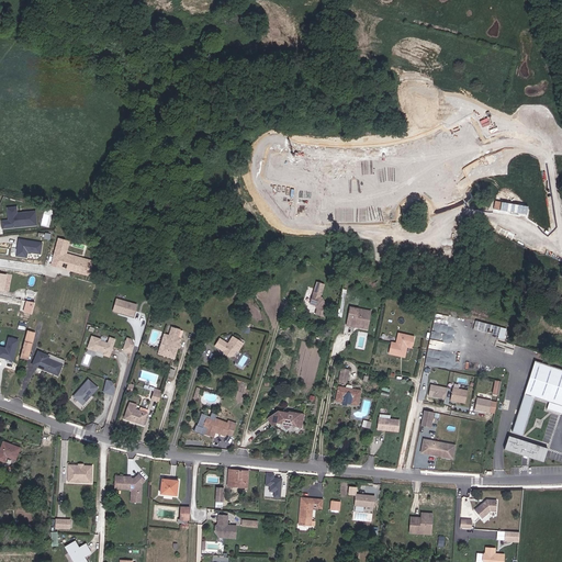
[(36,226),(35,218),(22,220),(22,214),(17,214),(17,209),(8,209),(8,220),(11,220),(11,222),(1,222),(2,228),(36,226)]
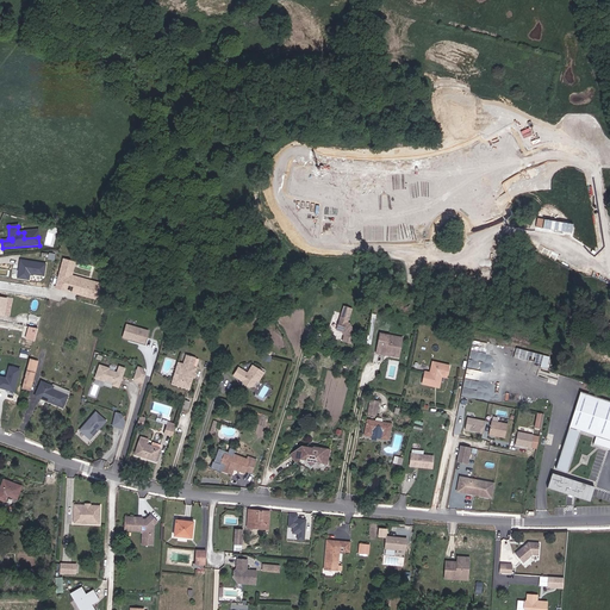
[(42,275),(43,263),(18,259),(14,277),(26,279),(27,273),(42,275)]
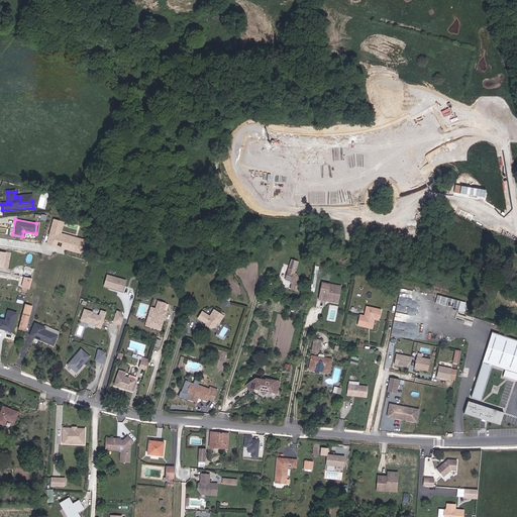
[(83,242),(57,234),(61,223),(54,220),(48,236),(53,238),(52,238),(63,242),(61,247),(79,253),(83,242)]
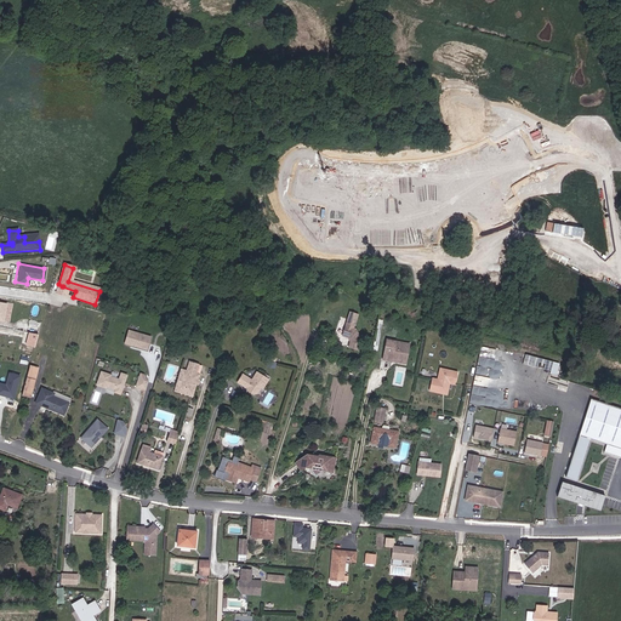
[(73,297),(75,291),(62,286),(63,286),(58,284),(56,294),(72,298),(73,297)]
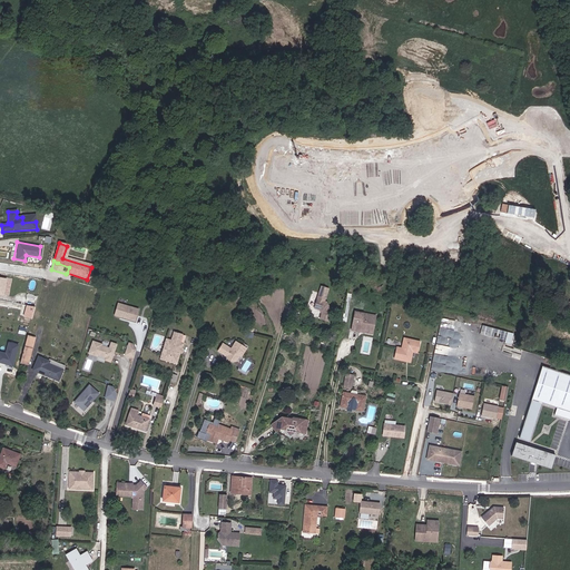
[(333,313),(327,302),(325,301),(327,296),(320,294),(315,307),(322,310),(323,312),(321,318),(331,321),(333,313)]
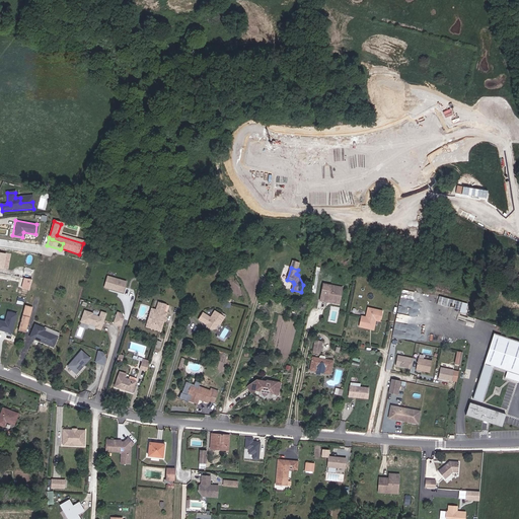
[(125,292),(128,281),(109,275),(106,286),(125,292)]
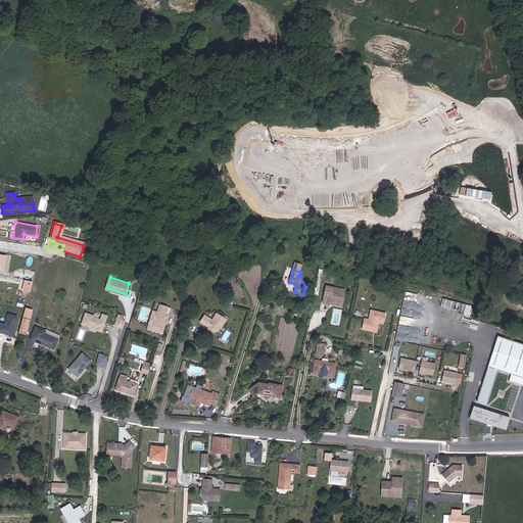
[(30,292),(33,282),(25,280),(22,290),(30,292)]
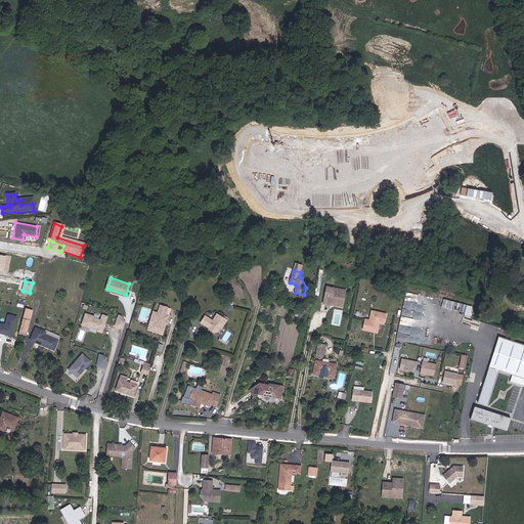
[(324,303),(332,304),(343,306),(344,301),(346,290),(328,286),(324,303)]
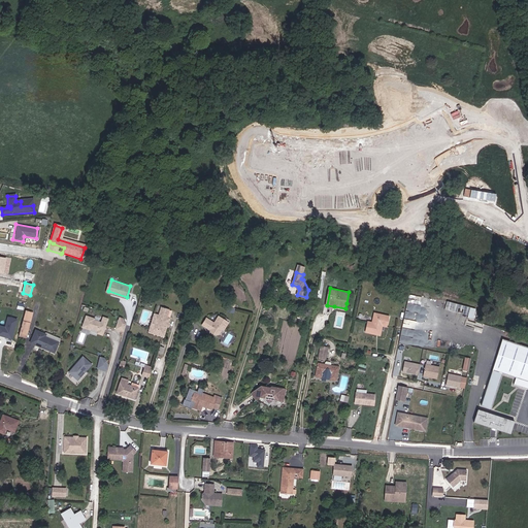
[(476,308),(448,300),(444,308),(474,318),(476,308)]
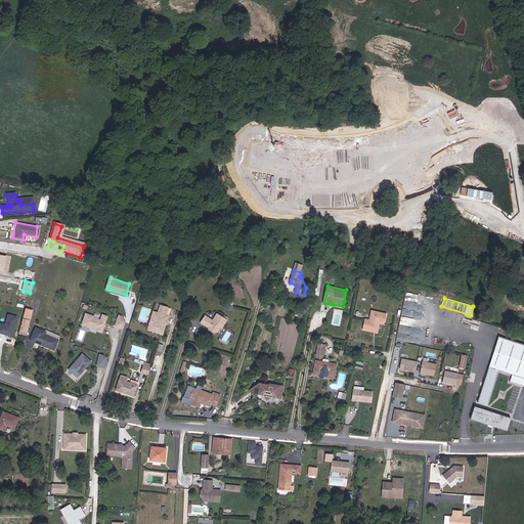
[(421,311),(422,304),(403,302),(402,308),(421,311)]
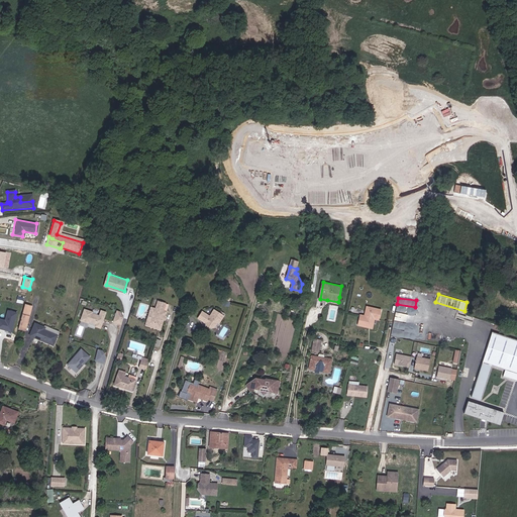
[(160,302),(158,309),(153,308),(147,326),(149,326),(163,330),(169,312),(166,311),(168,304),(160,302)]
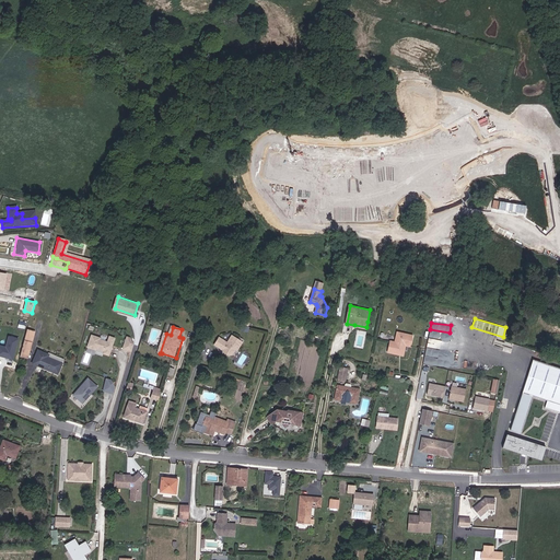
[(30,357),(34,341),(37,330),(30,328),(26,339),(22,356),(30,357)]
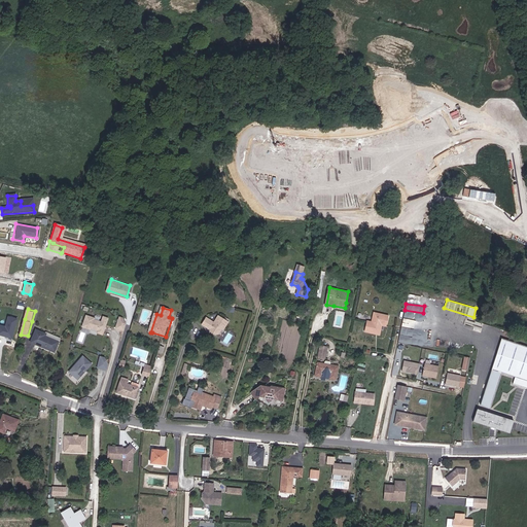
[(369,320),(366,331),(375,332),(377,334),(378,323),(389,326),(391,315),(378,312),(376,312),(375,321),(369,320)]
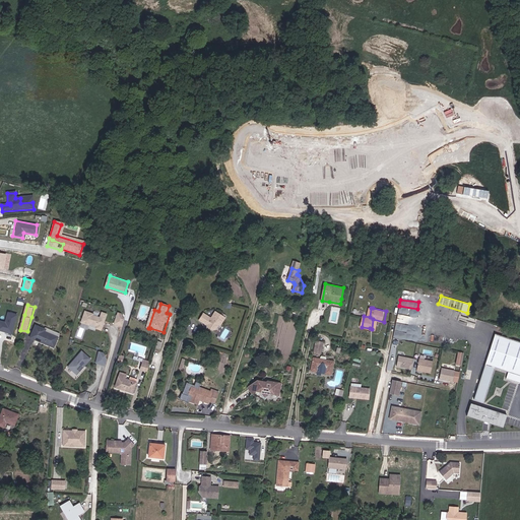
[(101,328),(107,312),(102,310),(100,316),(92,313),(93,312),(85,309),(81,320),(88,323),(89,321),(96,324),(95,326),(101,328)]
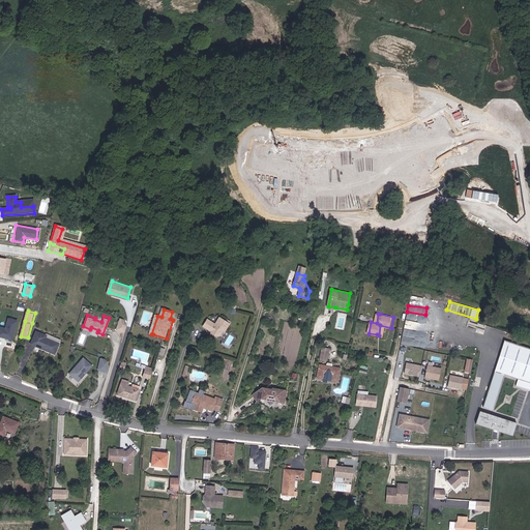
[(11,340),(17,320),(7,317),(4,327),(0,325),(0,335),(4,337),(4,336),(7,336),(7,339),(11,340)]
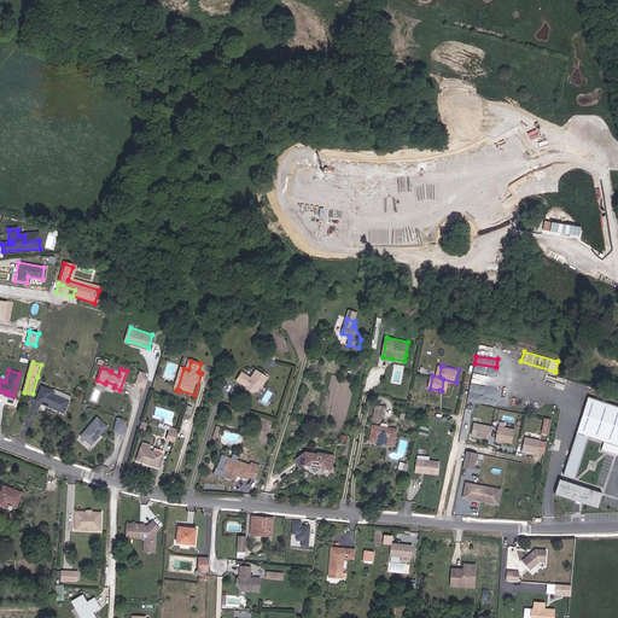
[(144,372),(140,371),(134,384),(144,389),(147,380),(144,372)]
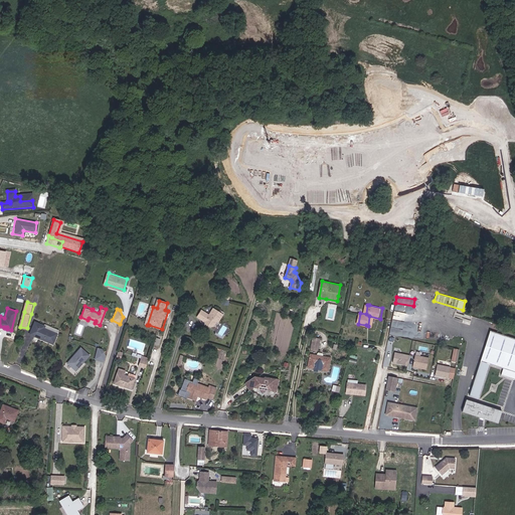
[(210,316),(203,311),(199,317),(204,320),(207,322),(207,324),(212,327),(214,327),(218,322),(219,323),(224,316),(215,310),(210,316)]
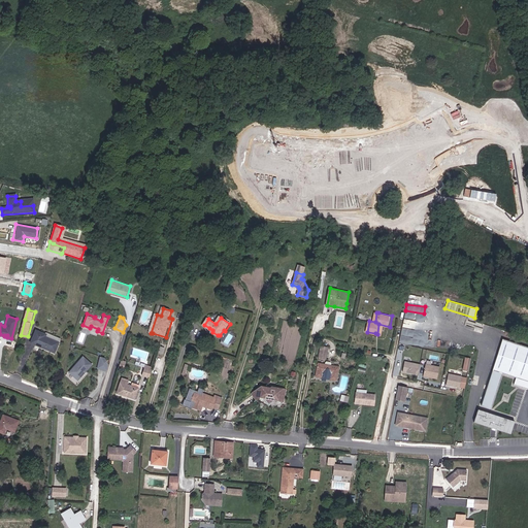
[(45,336),(46,334),(37,330),(32,341),(55,352),(59,343),(45,336)]
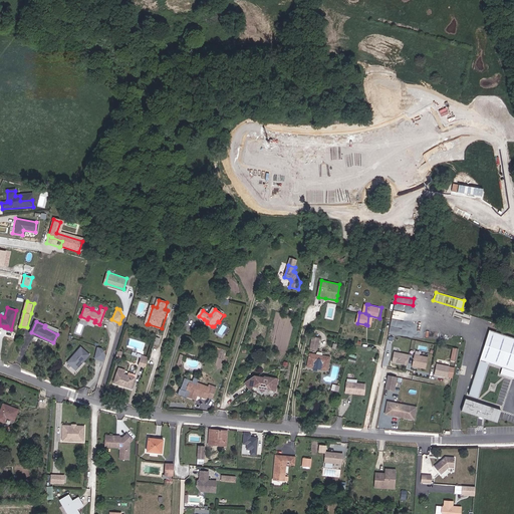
[(513,337),(488,330),(475,378),(484,380),(489,363),(502,367),(500,374),(513,378),(513,337)]
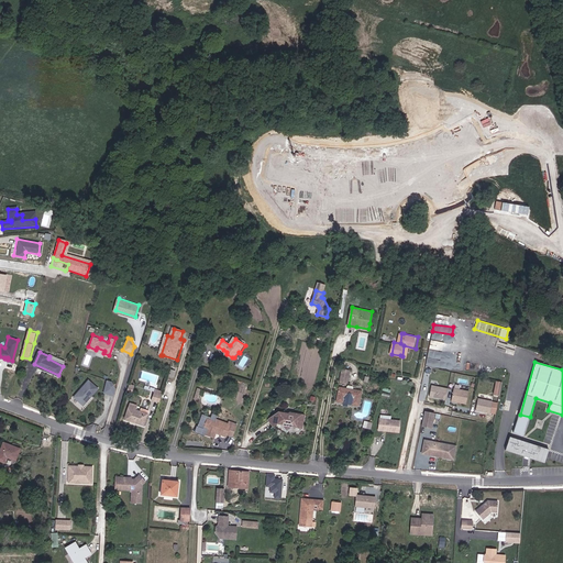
[(108,379),(103,393),(113,396),(117,383),(108,379)]
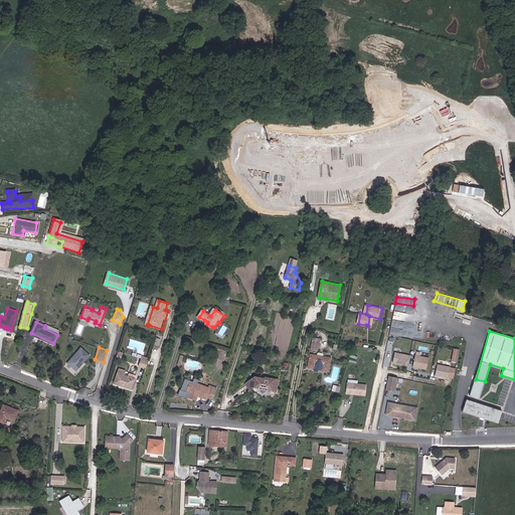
[(457,361),(460,349),(454,347),(452,360),(457,361)]
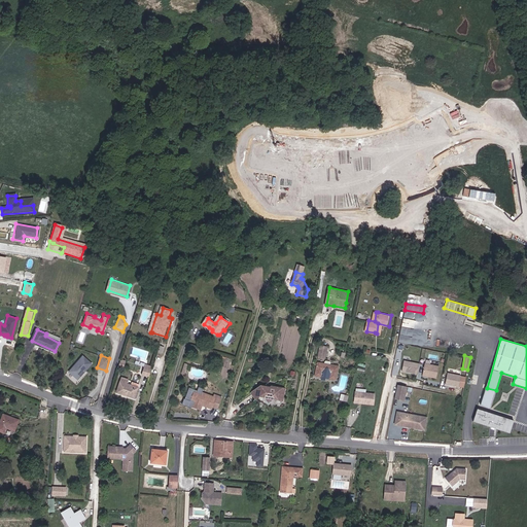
[(93,365),(83,357),(69,372),(76,379),(78,376),(84,370),(86,372),(93,365)]
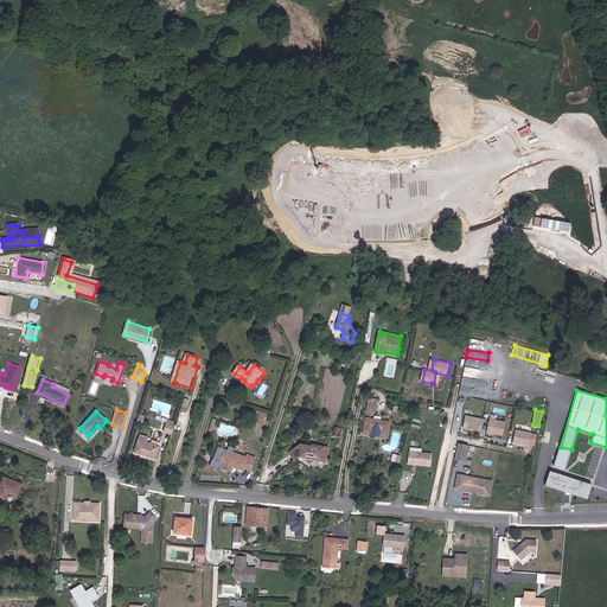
[(464,428),(481,430),(484,416),(465,415),(464,428)]
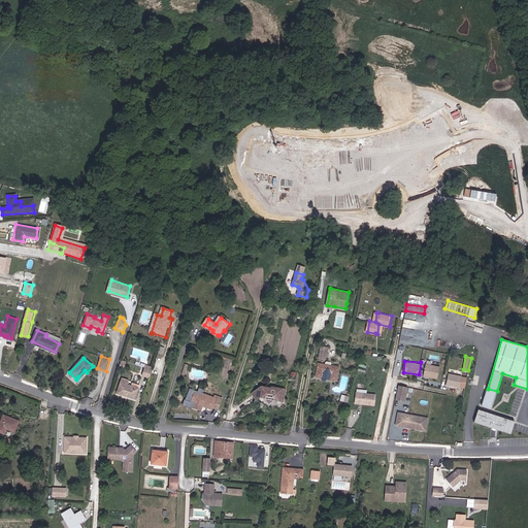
[(340,366),(320,363),(318,376),(324,377),(325,371),(333,372),(332,380),(338,381),(340,366)]
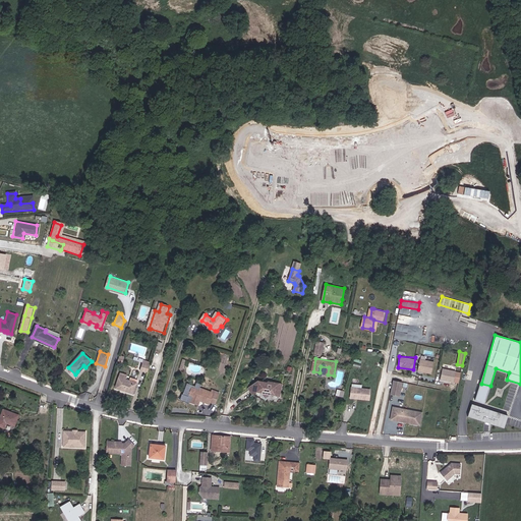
[(417,370),(431,374),(435,361),(420,358),(417,370)]
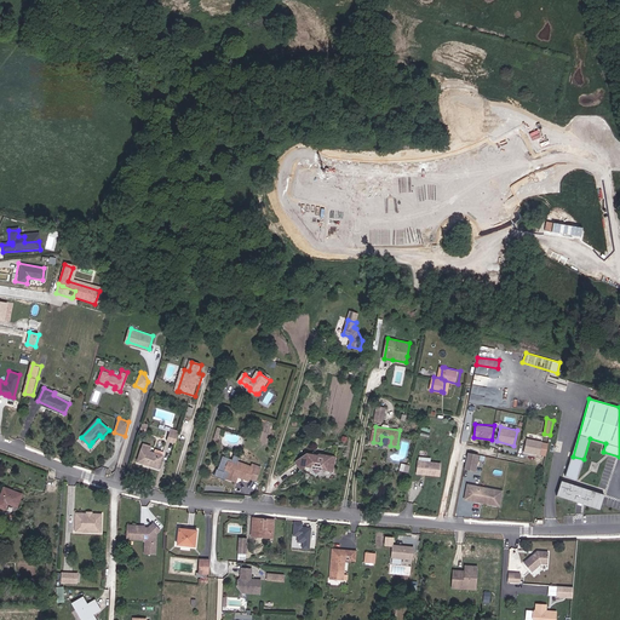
[(177,442),(181,432),(171,430),(167,440),(177,442)]
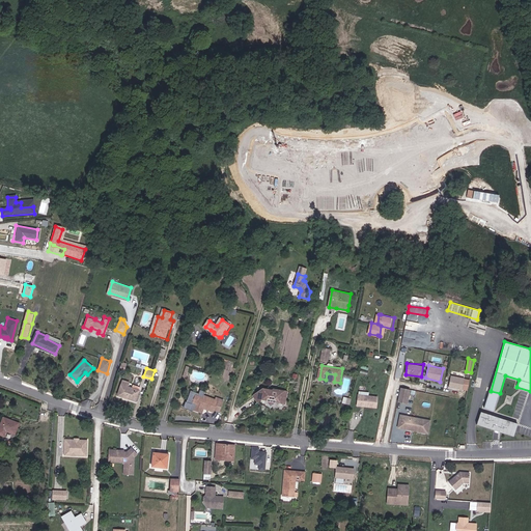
[(87,374),(85,372),(79,379),(77,382),(79,383),(87,374)]
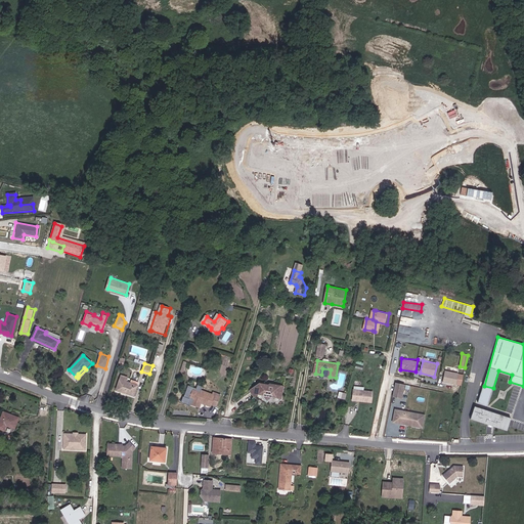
[(462,385),(464,373),(444,370),(443,382),(462,385)]
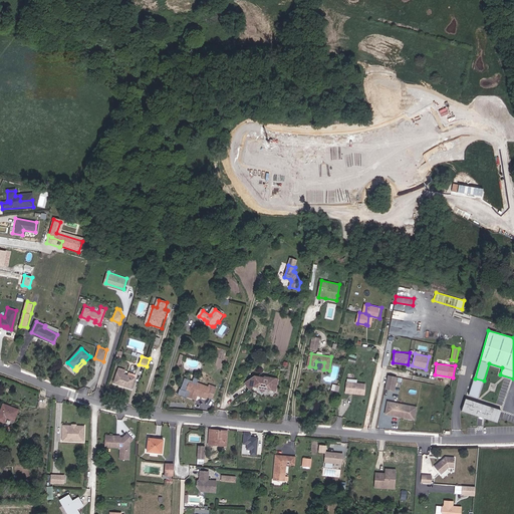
[(119,369),(115,383),(132,389),(137,374),(130,372),(129,376),(124,375),(125,371),(119,369)]
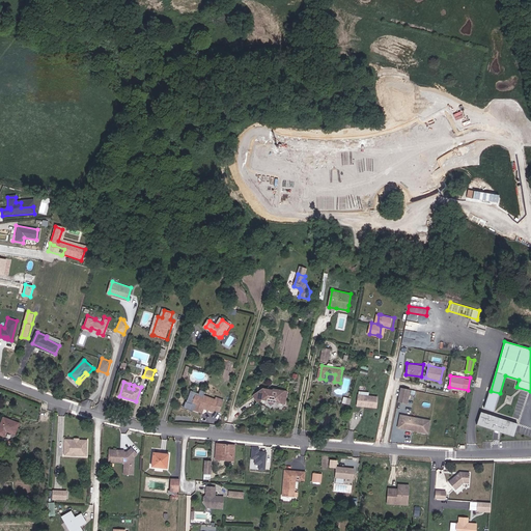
[(397,401),(408,403),(412,389),(400,387),(397,401)]
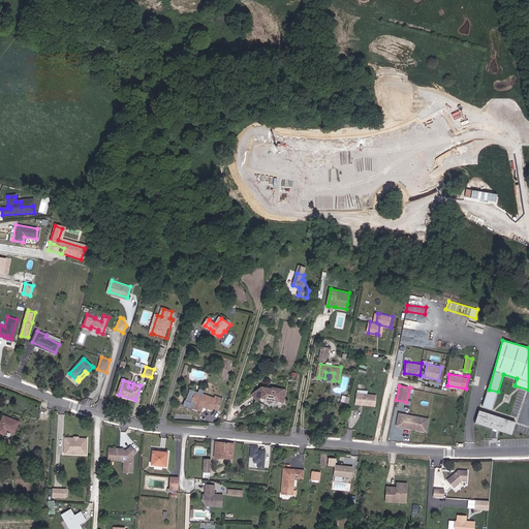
[(257,401),(263,398),(263,387),(250,394),(257,401)]
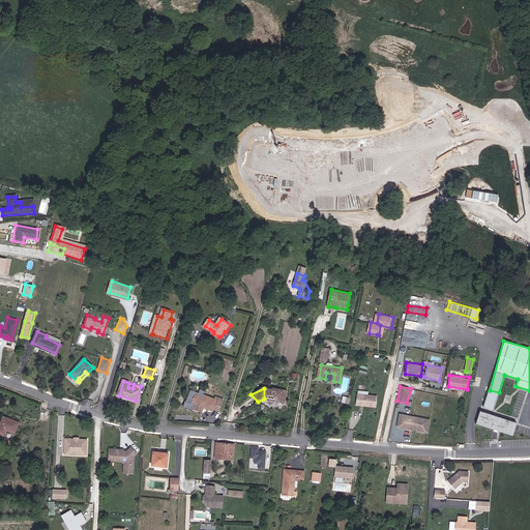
[(282,391),(264,388),(264,399),(270,400),(272,404),(276,402),(286,403),(289,391),(283,389),(282,391)]
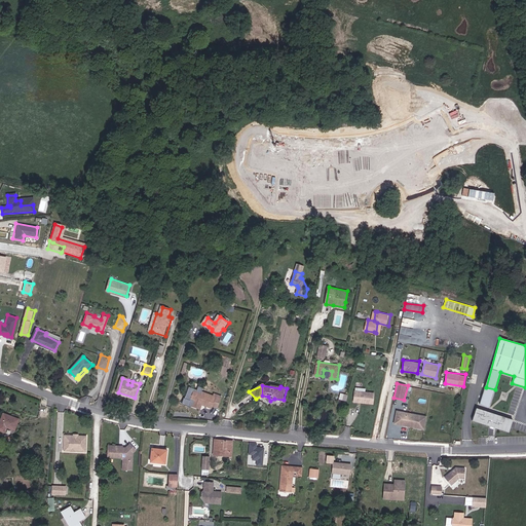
[(495,389),(486,387),(481,405),(490,408),(495,389)]
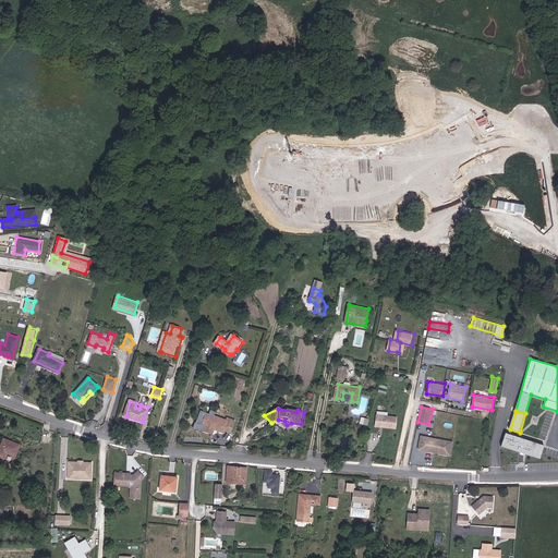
[(226,421),(205,414),(202,425),(204,426),(207,433),(214,429),(225,433),(225,432),(230,433),(234,421),(227,419),(226,421)]
